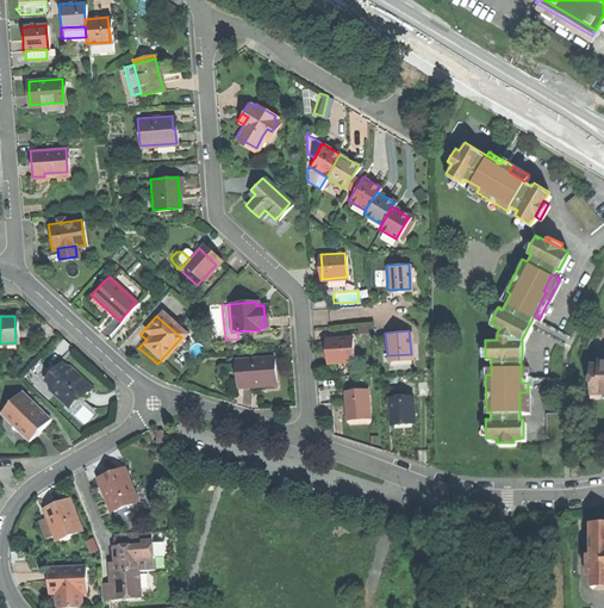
[(329,361),(353,360),(352,336),(328,337),(328,351),(329,361)]
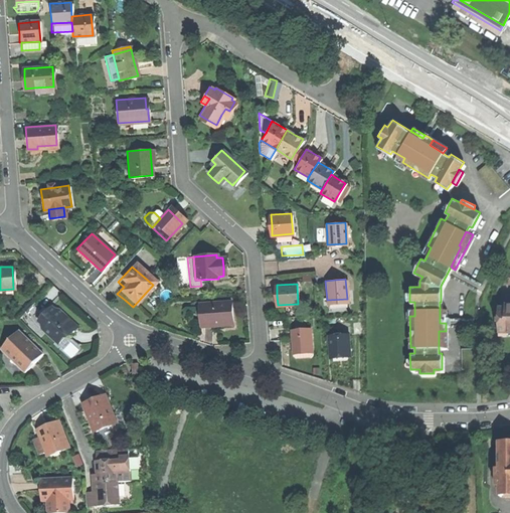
[(229,301),(200,304),(202,326),(216,325),(231,324),(229,301)]
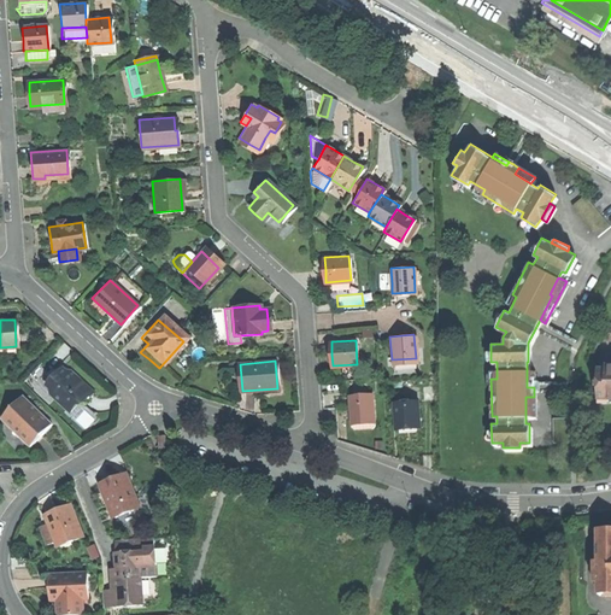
[(41,386),(43,382),(60,364),(57,362),(37,382),(41,386)]
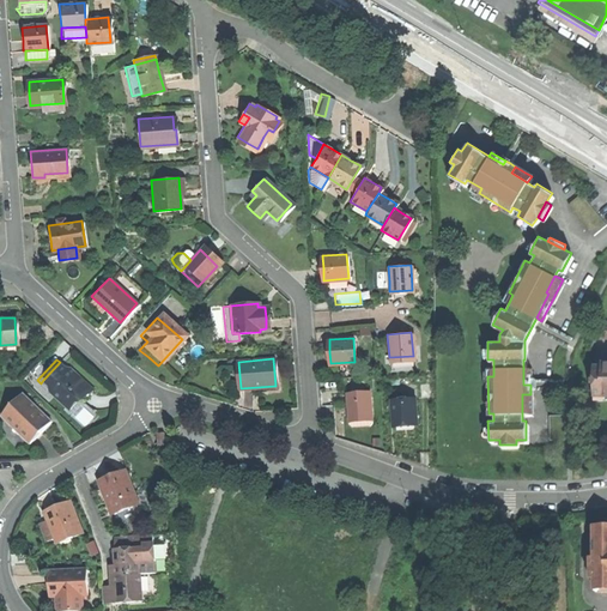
[(592,364),(592,391),(599,391),(604,394),(606,394),(606,360),(601,361),(601,363),(592,364)]
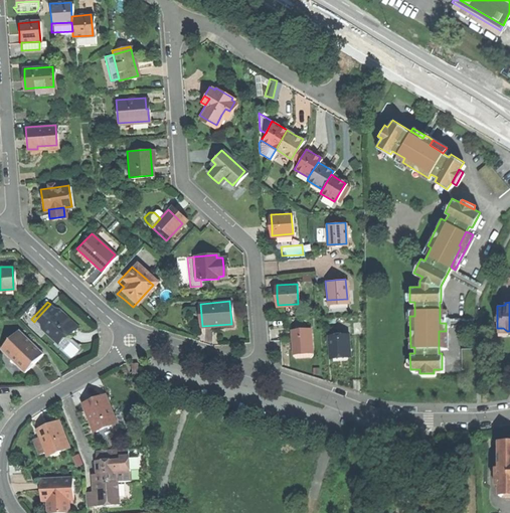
[(50,304),(36,319),(42,324),(40,327),(55,342),(64,332),(66,333),(73,326),(55,309),(50,304)]
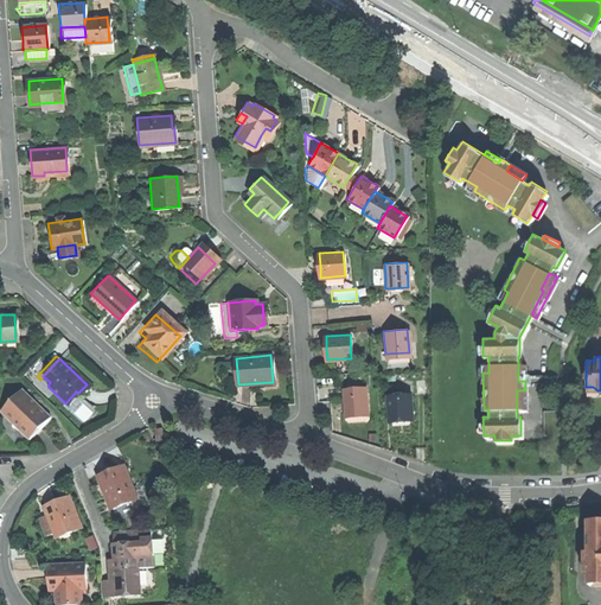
[(66,362),(65,364),(87,384),(78,393),(76,392),(65,403),(70,407),(91,384),(78,373),(66,362)]
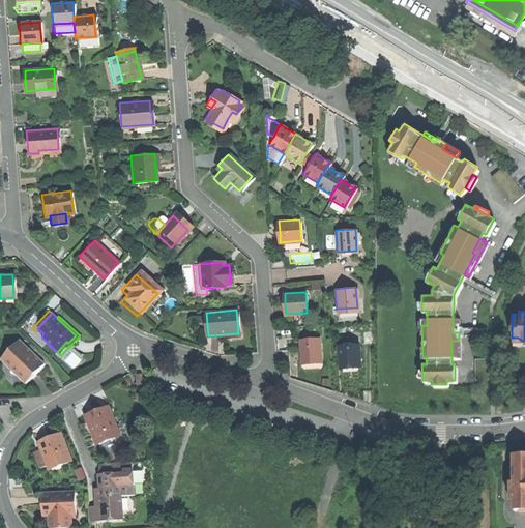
[(317,338),(297,339),(298,349),(299,360),(319,359),(317,338)]
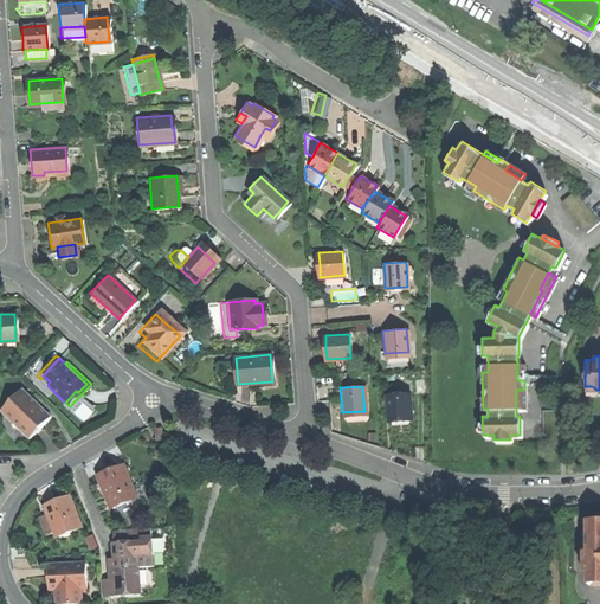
[(37,428),(47,416),(20,387),(0,407),(0,412),(26,438),(37,428)]
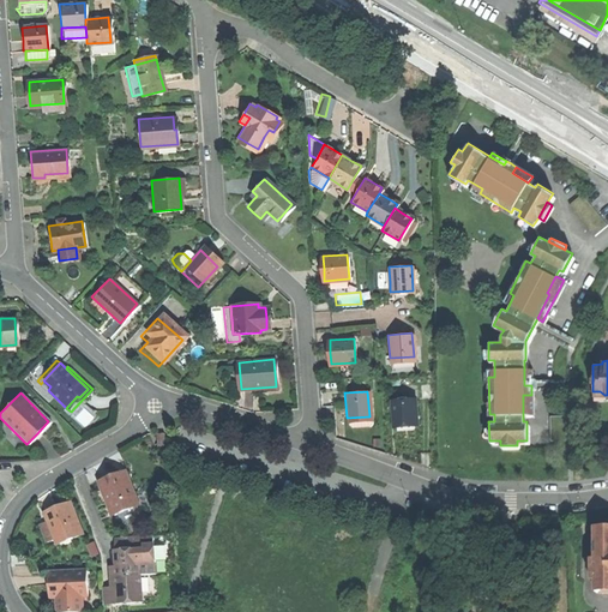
[(414,397),(389,399),(390,423),(403,423),(416,421),(414,397)]
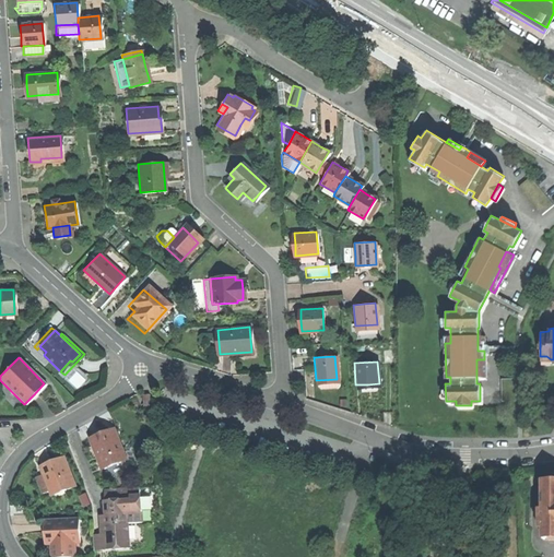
[(337,384),(337,379),(316,380),(316,386),(318,388),(334,387),(337,384)]
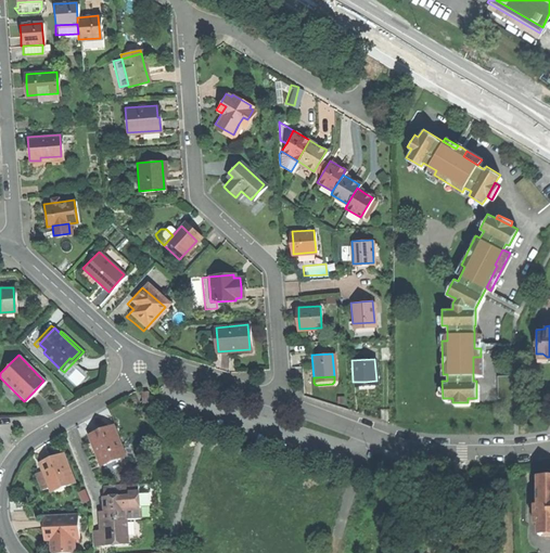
[(101,454),(104,463),(116,458),(114,450),(119,447),(111,426),(102,429),(98,432),(97,429),(85,435),(93,458),(101,454)]
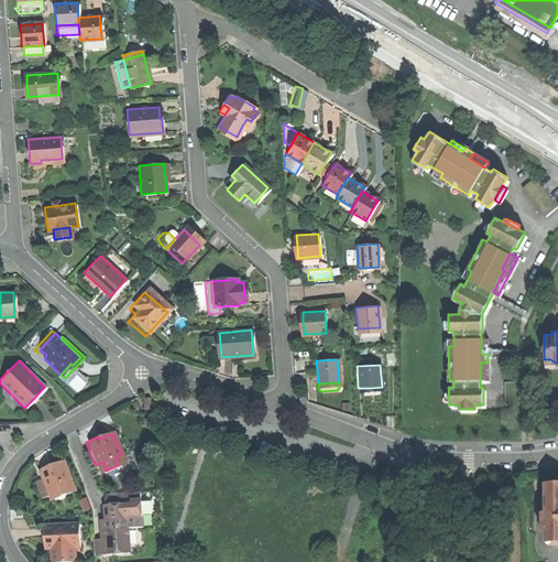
[(124,463),(121,454),(116,457),(118,465),(124,463)]
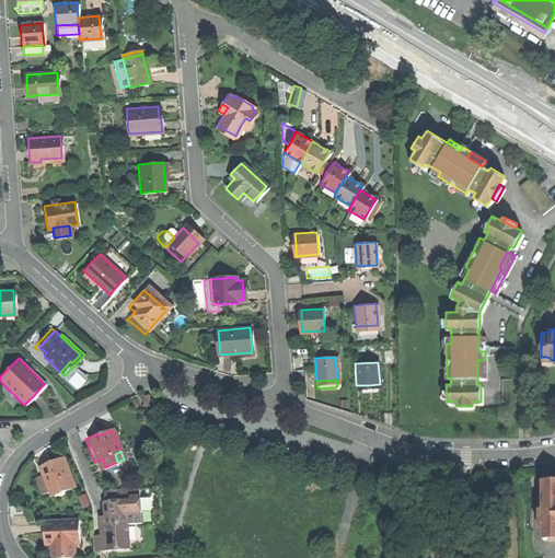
[(97,469),(105,467),(102,458),(94,462),(97,469)]
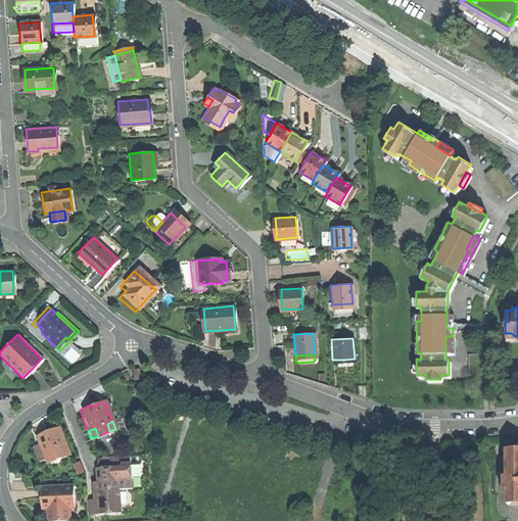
[(36,436),(46,462),(66,454),(59,435),(55,436),(52,429),(43,433),(36,436)]
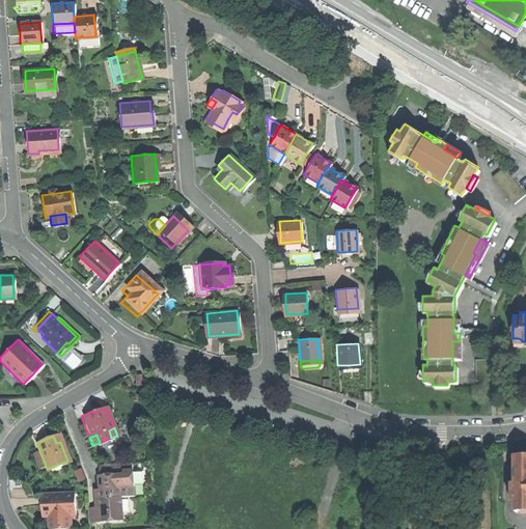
[(514,509),(525,509),(525,452),(514,453),(514,509)]
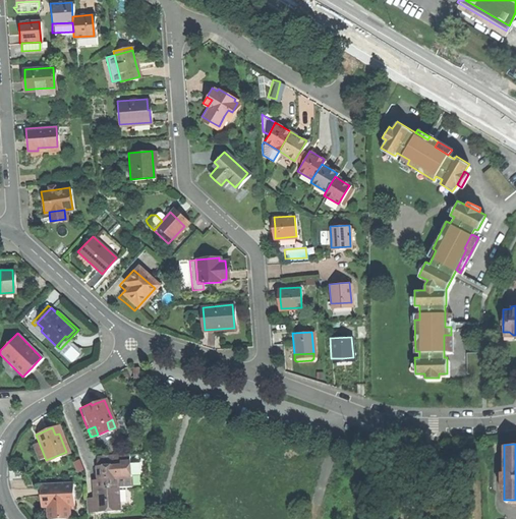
[(126,453),(118,454),(119,465),(115,465),(116,486),(116,487),(129,486),(126,453)]
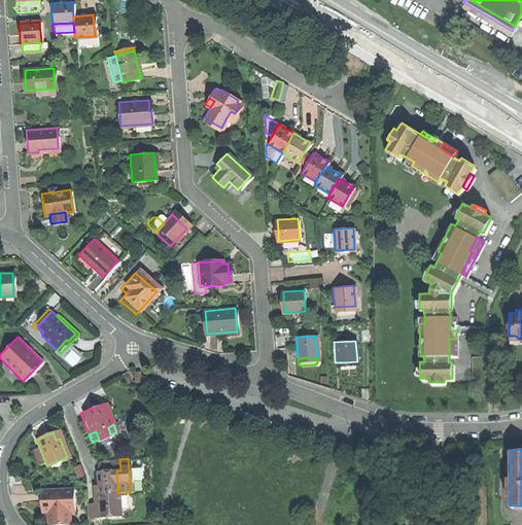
[(96,460),(97,471),(116,470),(120,470),(119,459),(96,460)]
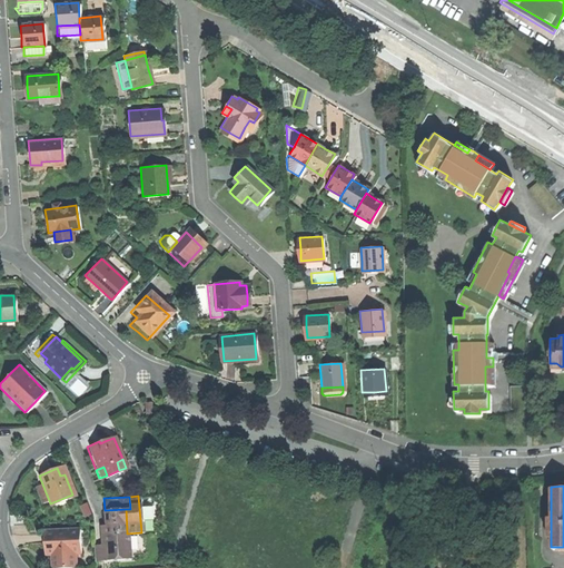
[(77,503),(80,513),(88,511),(83,501),(77,503)]
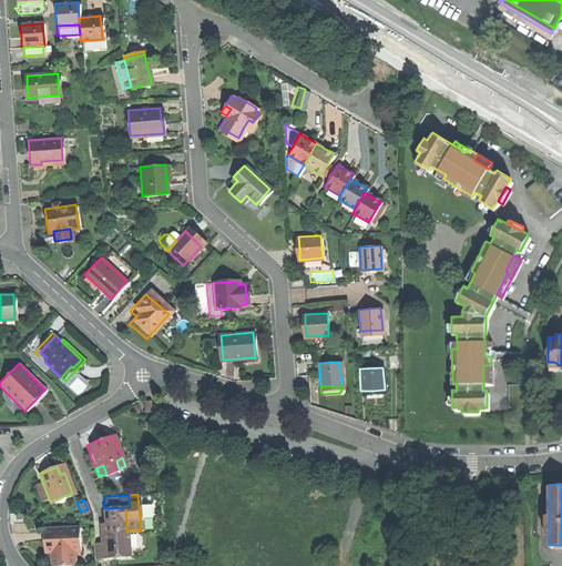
[(104,508),(102,508),(103,521),(103,532),(126,531),(125,507),(104,508)]
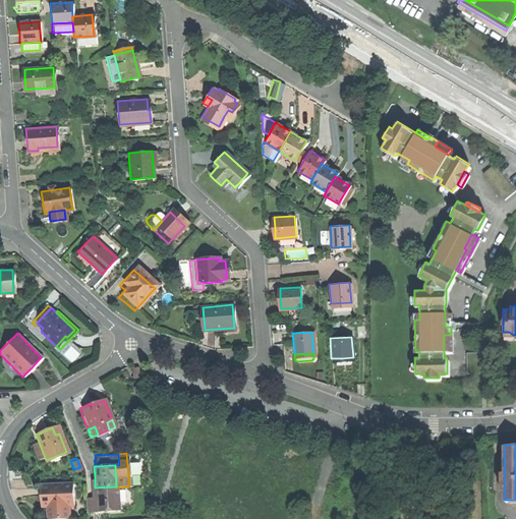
[(46,518),(49,518),(68,518),(67,505),(66,496),(71,496),(71,483),(39,485),(40,501),(46,501),(46,507),(46,518)]
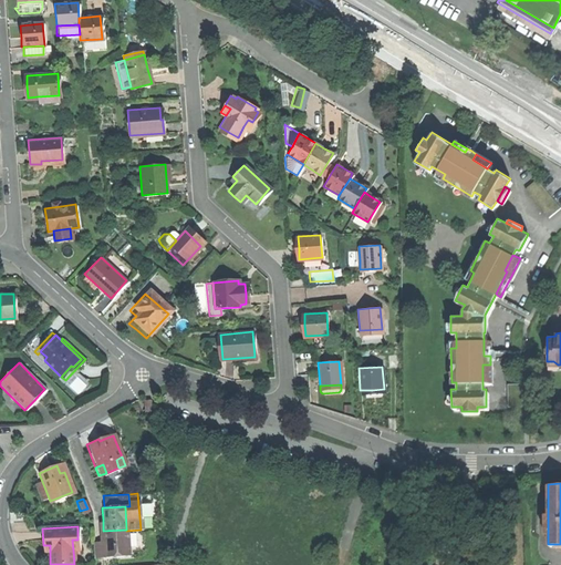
[(128,555),(126,531),(126,530),(103,531),(104,536),(104,541),(105,557),(128,555)]
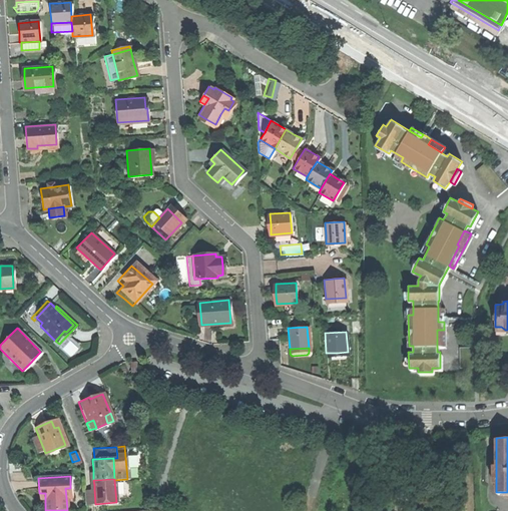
[(82,505),(95,504),(94,489),(81,490),(82,505)]
